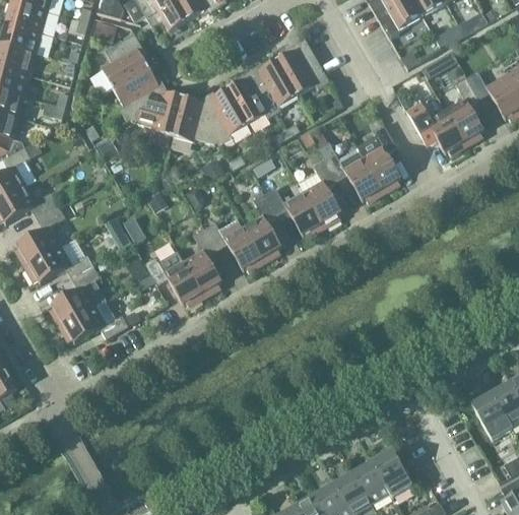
[(12,0),(11,2),(47,11),(50,0),(12,0)]
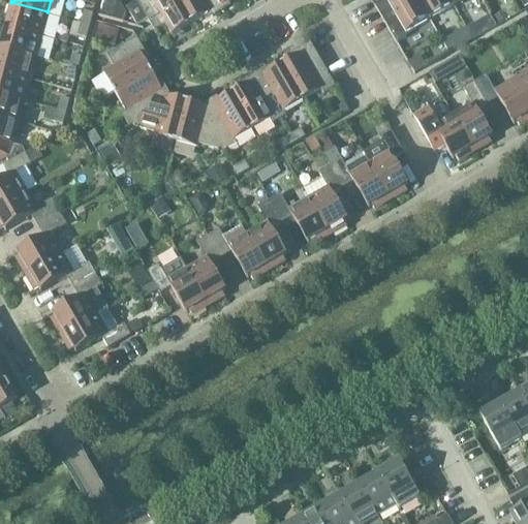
[(101,0),(98,12),(122,19),(125,10),(118,0),(101,0)]
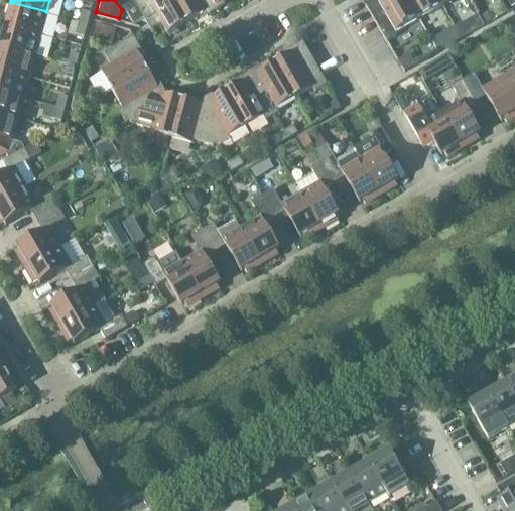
[(128,0),(123,3),(134,22),(144,16),(150,27),(161,21),(166,30),(186,19),(174,0),(128,0)]
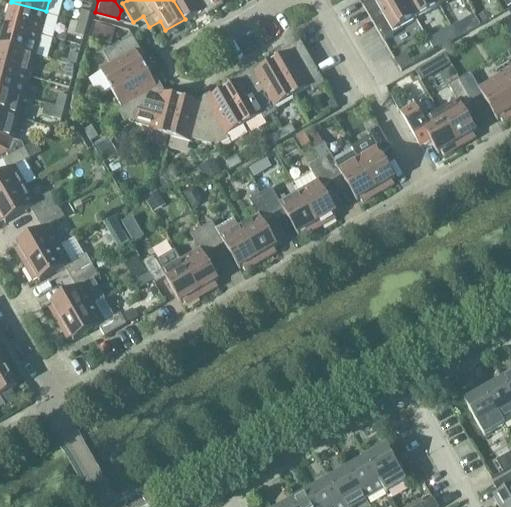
[(173,0),(185,19),(203,9),(203,8),(198,0),(173,0)]
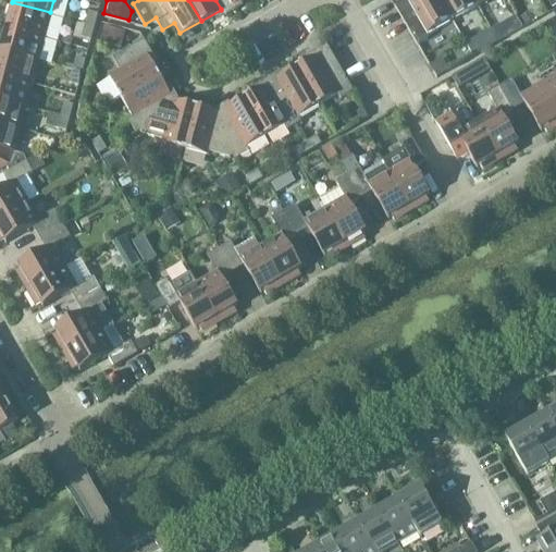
[(215,0),(221,9),(221,10),(223,14),(236,7),(234,2),(237,0),(215,0)]
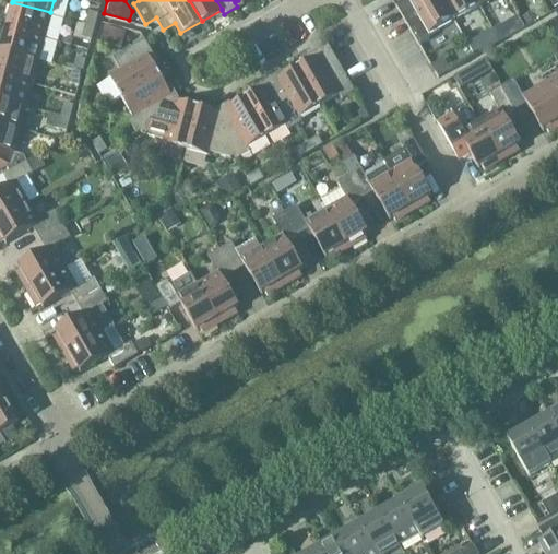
[(454,18),(443,0),(399,0),(395,2),(418,42),(427,36),(428,32),(454,18)]
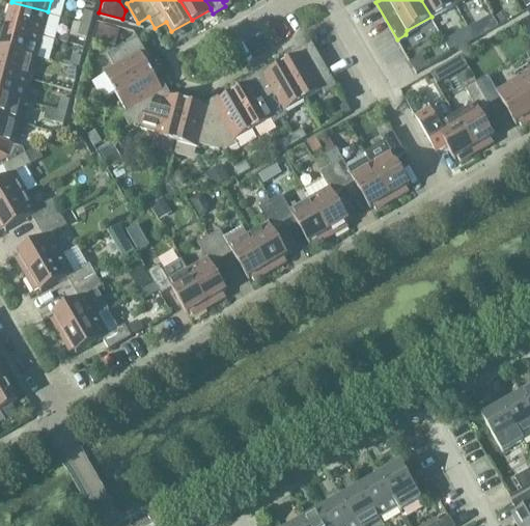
[(421,0),(431,17),(455,2),(454,0),(421,0)]
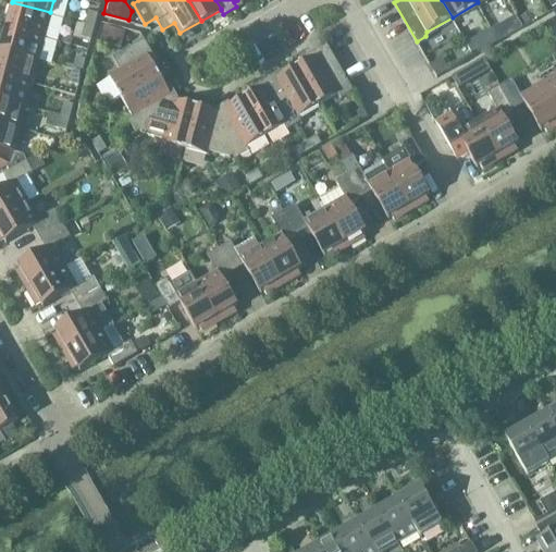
[(12,2),(7,25),(44,35),(54,38),(61,15),(50,12),(12,2)]
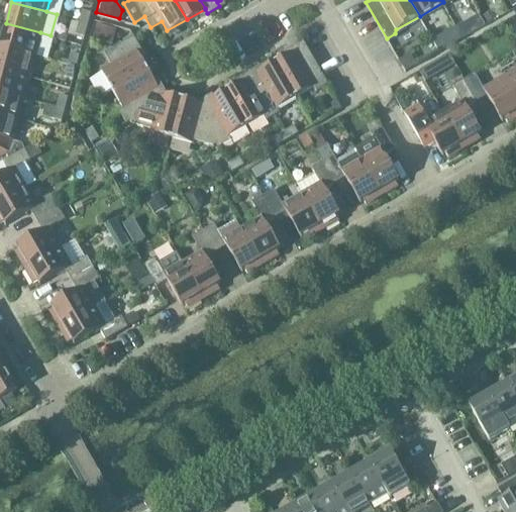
[(492,7),(482,13),(486,20),(496,14),(492,7)]
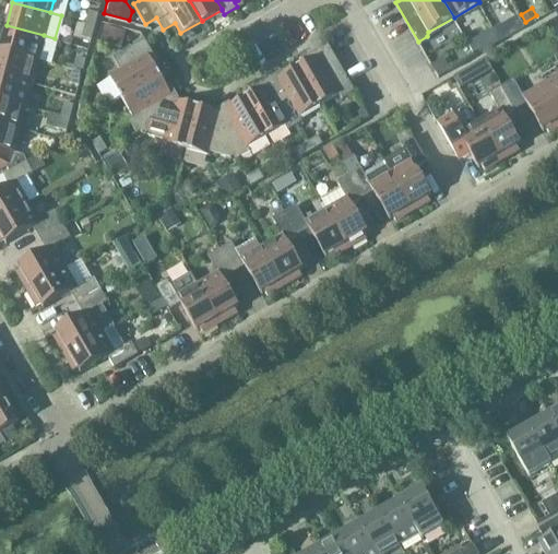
[(85,22),(94,24),(97,11),(88,9),(85,22)]
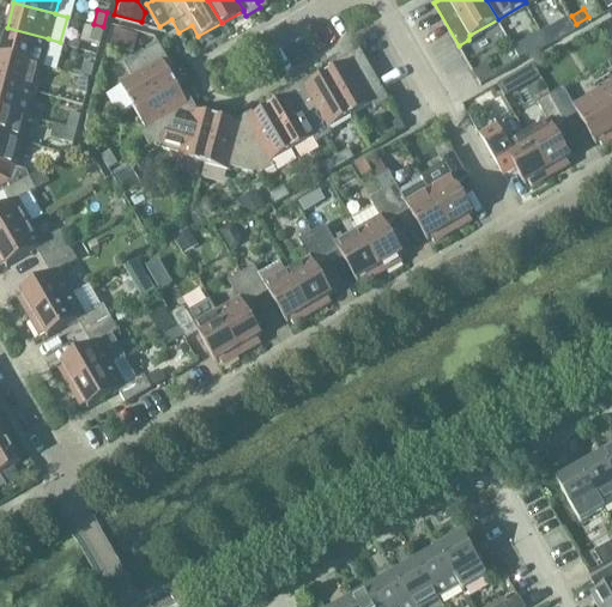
[(569,18),(558,24),(563,32),(574,26),(569,18)]
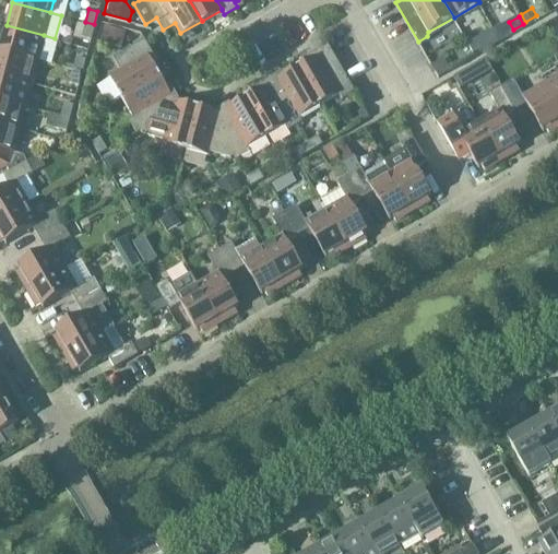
[(94,24),(85,22),(81,35),(91,37),(94,24)]
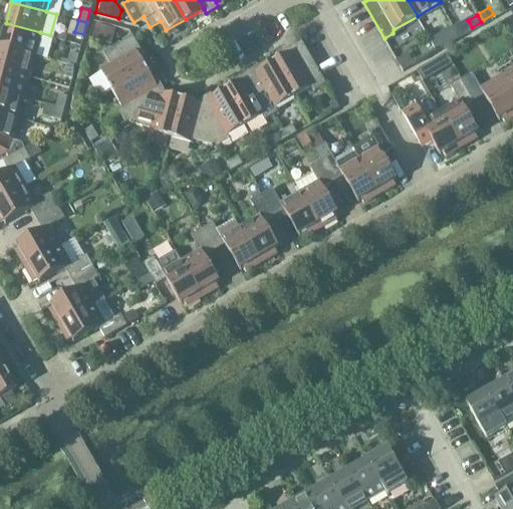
[(95,21),(91,34),(111,39),(115,26),(95,21)]
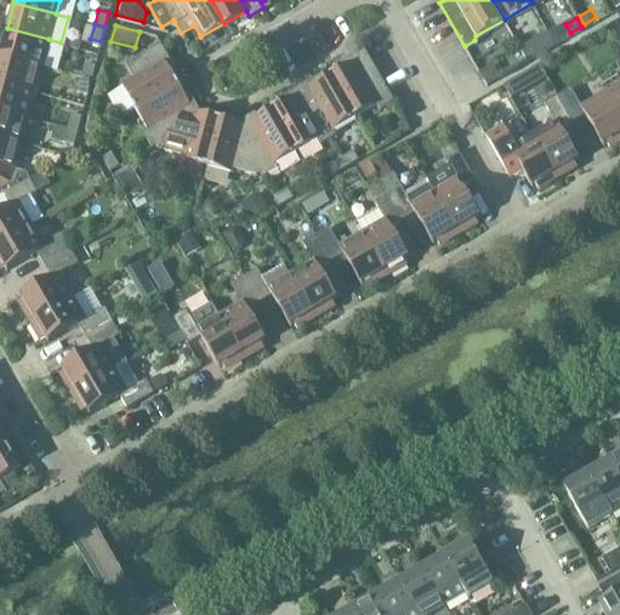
[(49,39),(7,28),(0,52),(43,64),(49,39)]
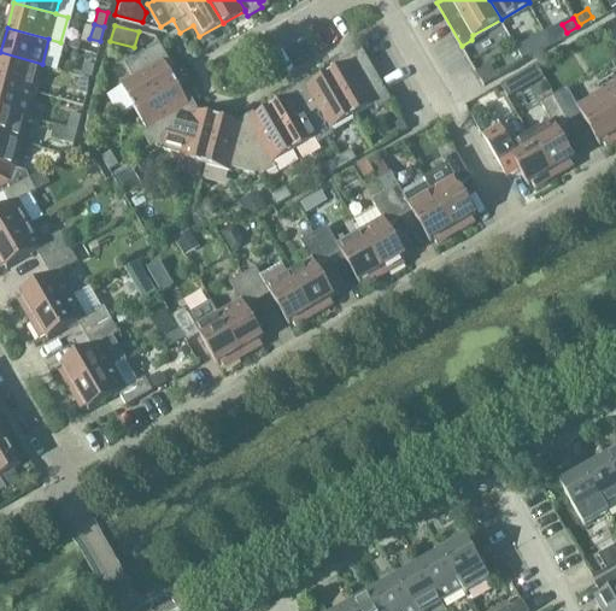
[(529,36),(516,45),(524,58),(537,51),(529,36)]
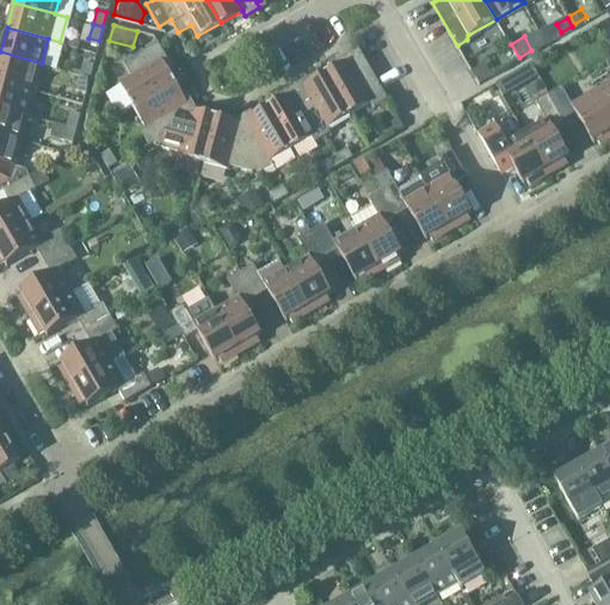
[(133,103),(173,79),(161,57),(166,55),(158,41),(123,60),(130,73),(118,80),(133,103)]
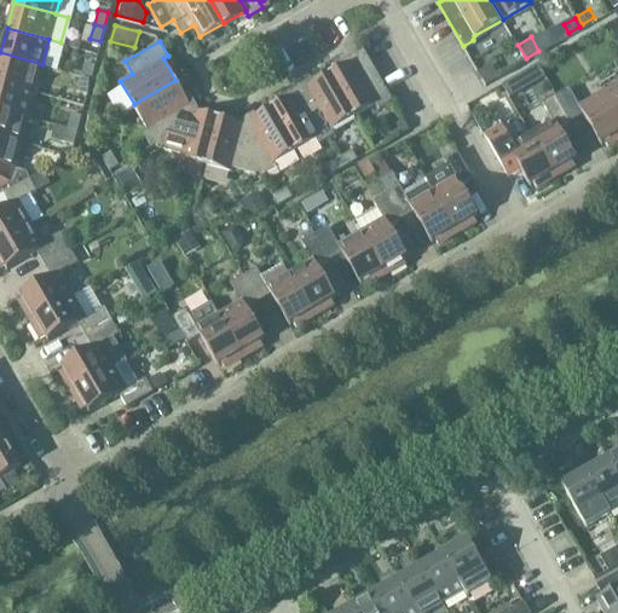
[(348,55),(351,59),(329,71),(353,114),(375,102),(379,107),(393,98),(363,46),(348,55)]
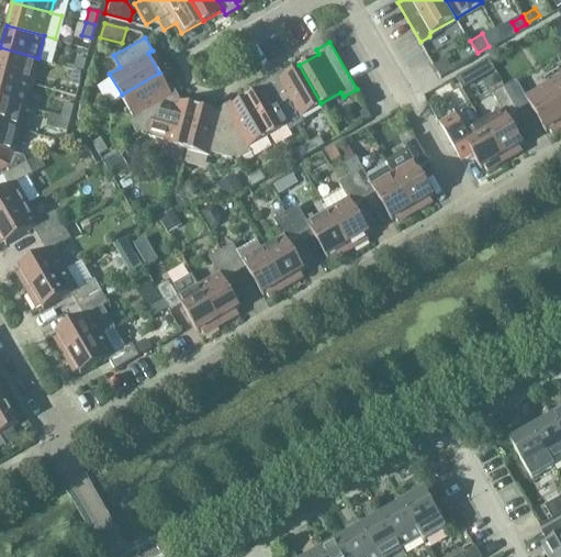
[(38,58),(0,47),(0,71),(32,81),(38,58)]
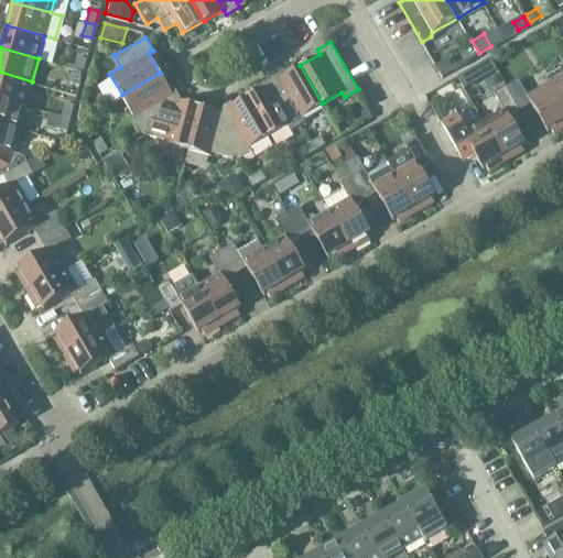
[(562,61),(562,73),(548,83),(562,108),(562,50),(559,53),(562,61)]
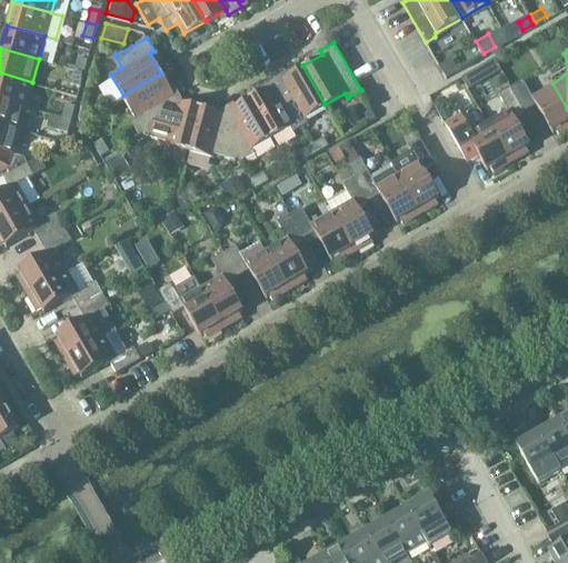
[(73,68),(83,71),(87,57),(78,54),(73,68)]
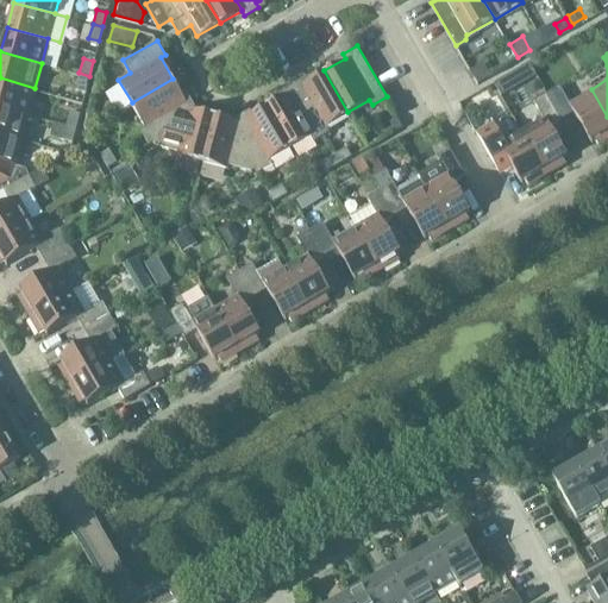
[(528,60),(516,67),(525,80),(537,74),(528,60)]
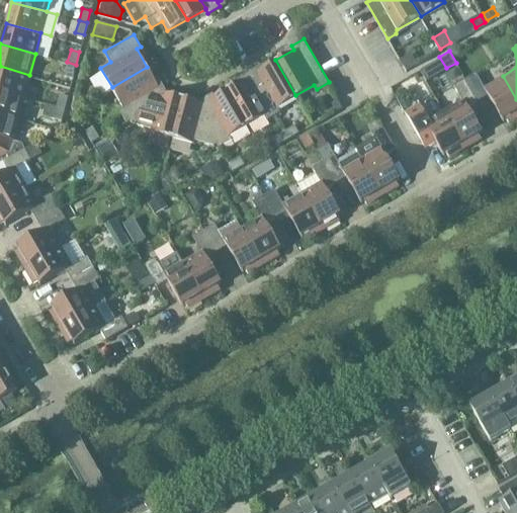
[(277,106),(295,95),(275,60),(257,70),(255,66),(243,74),(245,77),(246,77),(256,95),(267,89),(277,106)]
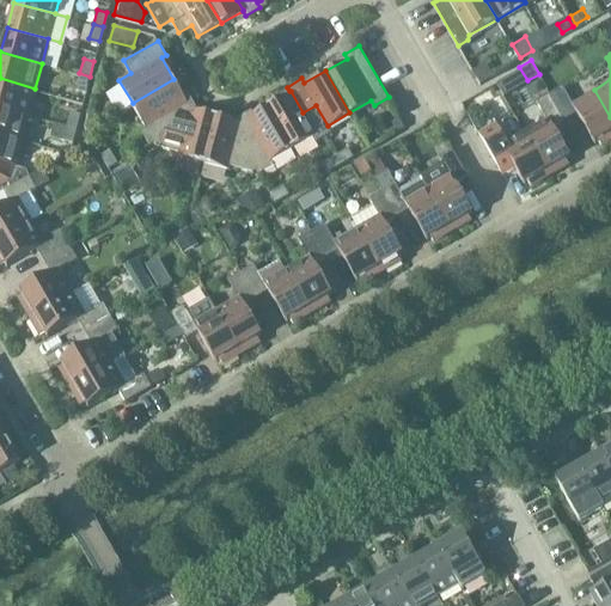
[(90,77),(79,73),(75,89),(86,91),(90,77)]
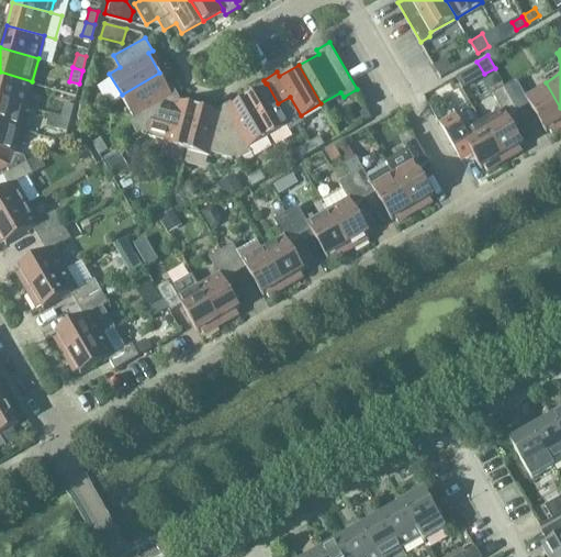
[(32,81),(0,71),(0,96),(25,104),(32,81)]
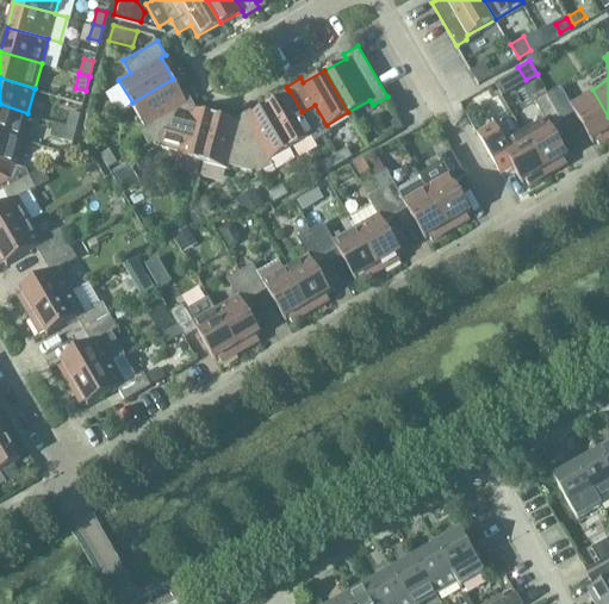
[(173,125),(166,113),(186,101),(173,79),(132,103),(144,124),(140,126),(148,141),(153,138),(173,125)]
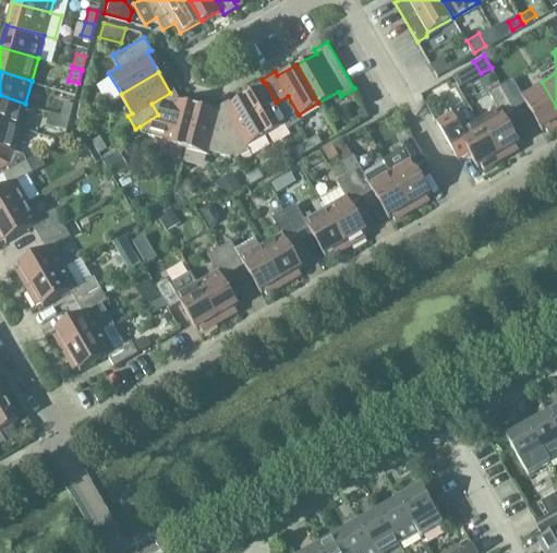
[(556,124),(556,107),(542,82),(522,93),(512,76),(500,83),(515,107),(525,100),(541,128),(544,125),(547,130),(556,124)]
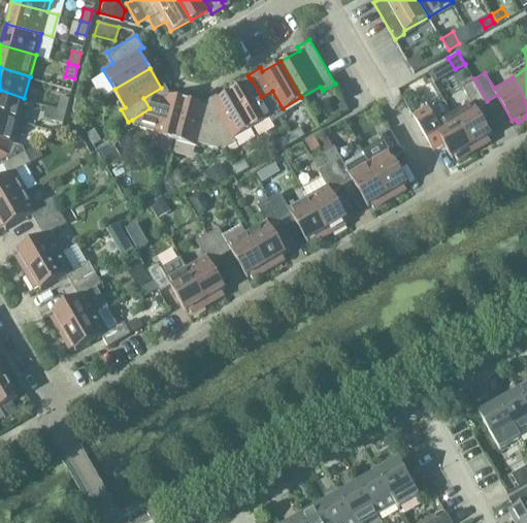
[(283,108),(272,91),(261,97),(251,78),(250,78),(231,90),(252,126),(270,116),(273,120),(286,112),(283,108)]
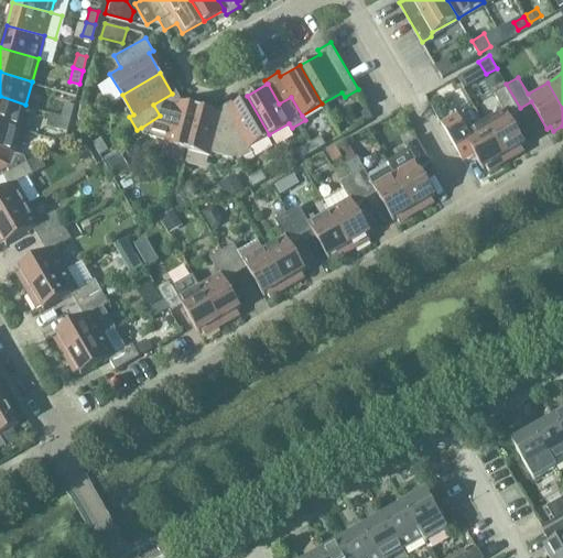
[(508,115),(520,108),(506,84),(494,90),(504,108),(483,119),(506,159),(523,149),(520,143),(524,141),(508,115)]
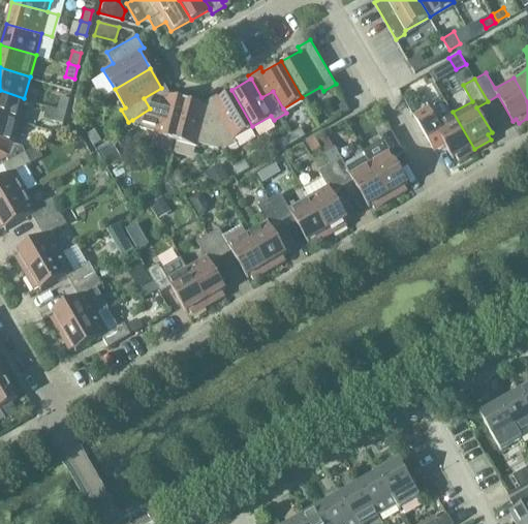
[(161,88),(144,98),(150,109),(132,120),(134,124),(154,129),(153,133),(154,133),(152,144),(173,149),(175,140),(186,98),(164,93),(161,88)]
